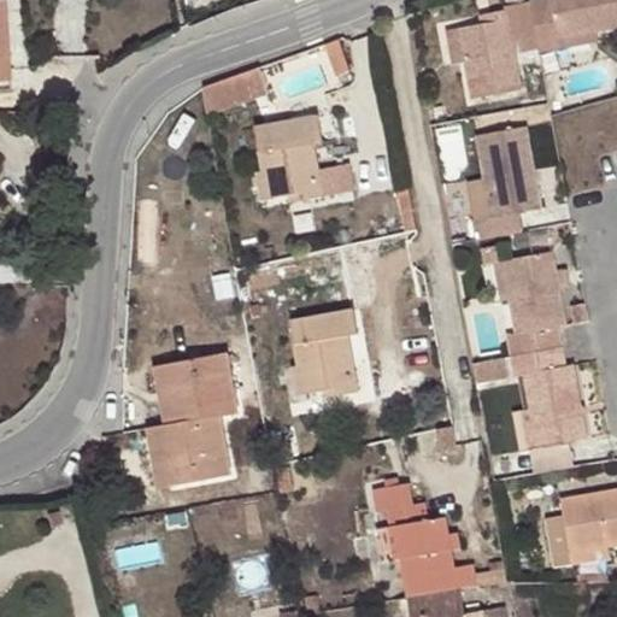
[(0,0),(0,82),(10,82),(5,1),(0,0)]
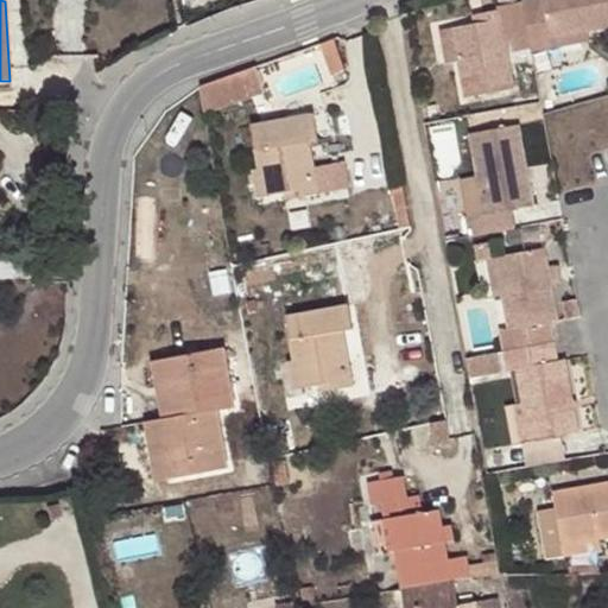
[(607,0),(527,0),(521,1),(521,4),(531,52),(552,49),(551,37),(587,31),(607,26),(607,0)]
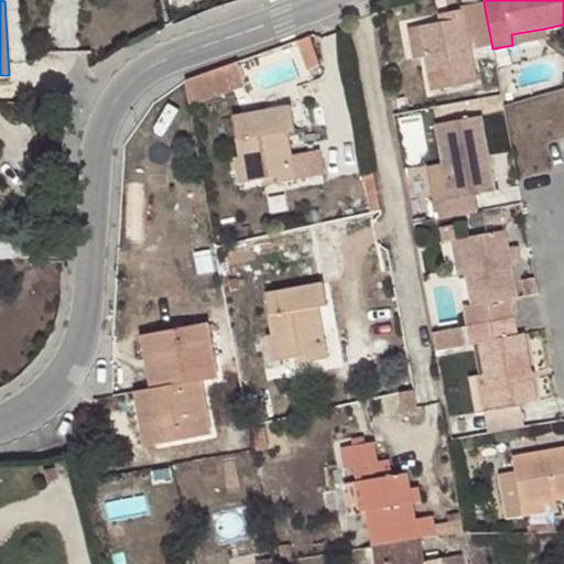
[(477,53),(492,51),(492,49),(484,3),(459,8),(461,11),(446,13),(448,22),(438,23),(418,28),(422,56),(430,91),(475,83),(467,42),(474,40),(477,53)]
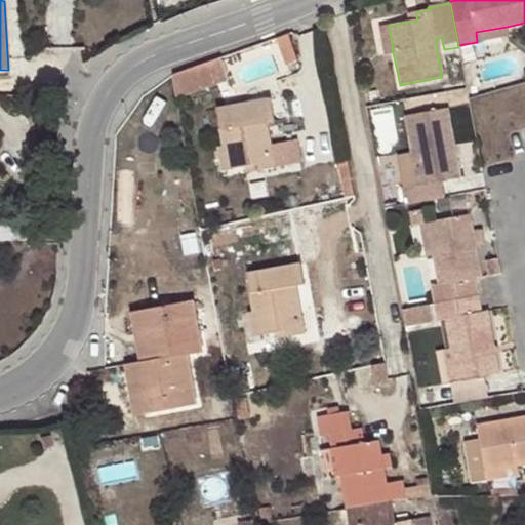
[(417,21),(415,12),(408,13),(408,22),(417,21)]
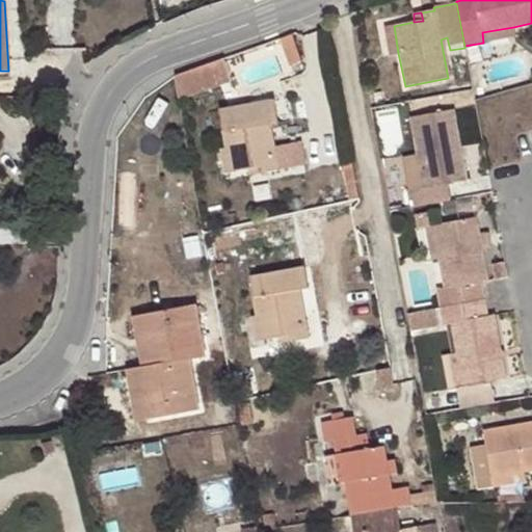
[(389,55),(398,53),(394,26),(384,27),(389,55)]
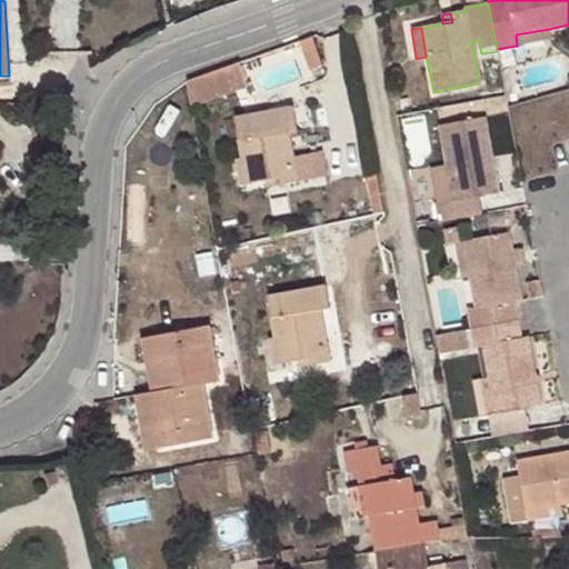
[(516,35),(517,46),(551,39),(549,29),(516,35)]
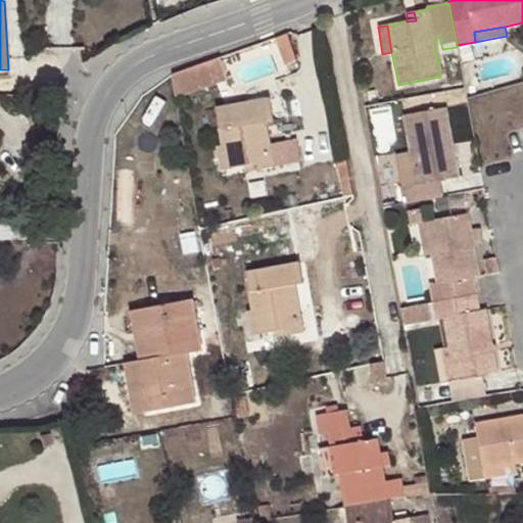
[(286,35),(276,38),(279,48),(289,45),(286,35)]
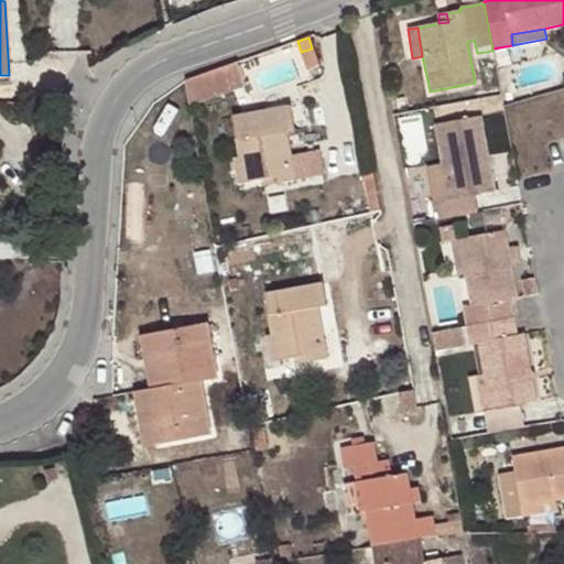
[(312,49),(301,52),(308,71),(318,66),(312,49)]
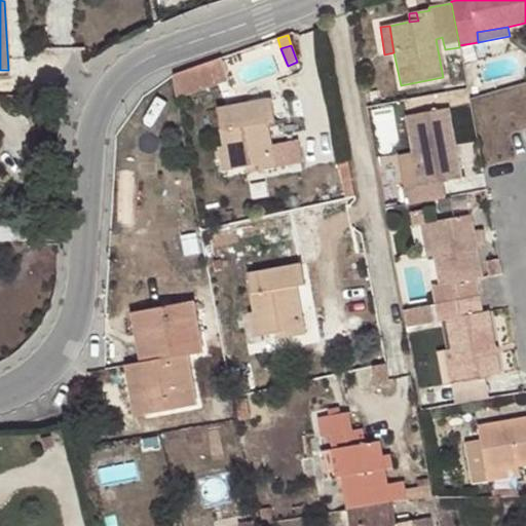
[(219,59),(171,76),(175,100),(228,80),(219,59)]
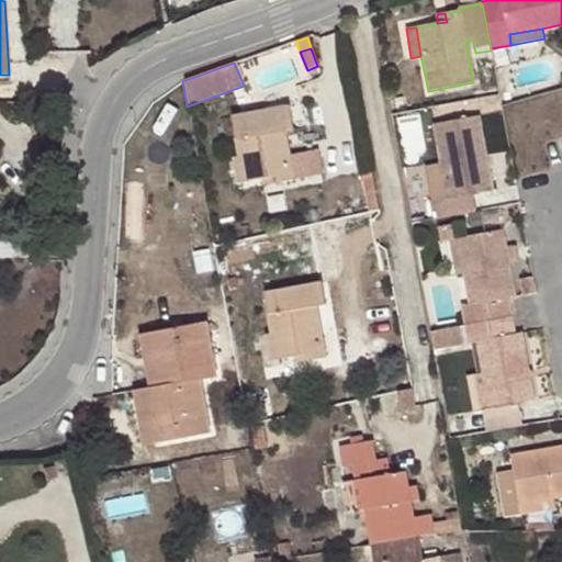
[(243,182),(260,179),(271,178),(272,184),(318,176),(315,153),(289,157),(285,132),(293,130),(289,108),(231,117),(243,182)]
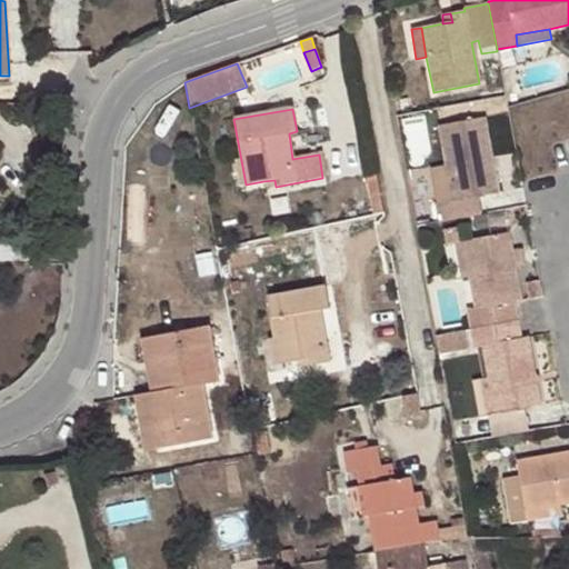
[(439,222),(480,215),(478,199),(498,195),(482,119),(438,127),(446,168),(429,170),(439,222)]
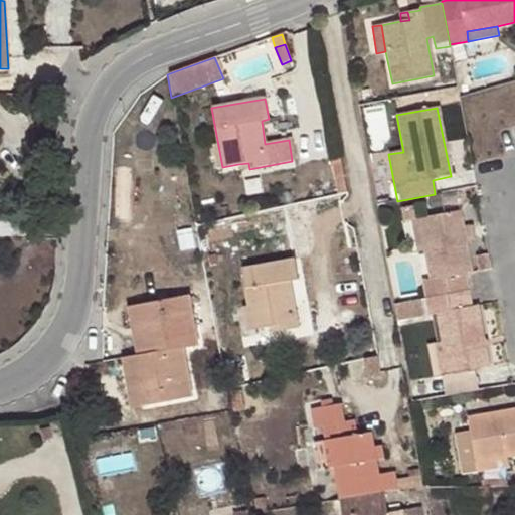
[(346,190),(344,183),(336,185),(338,192),(346,190)]
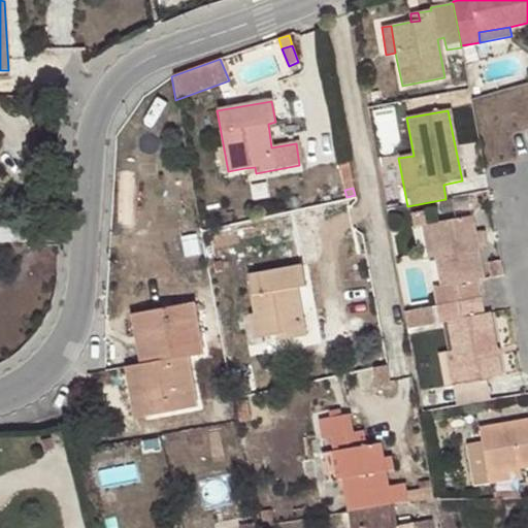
[(433,289),(436,306),(481,298),(477,282),(484,279),(471,218),(415,227),(422,260),(435,258),(440,287),(433,289)]
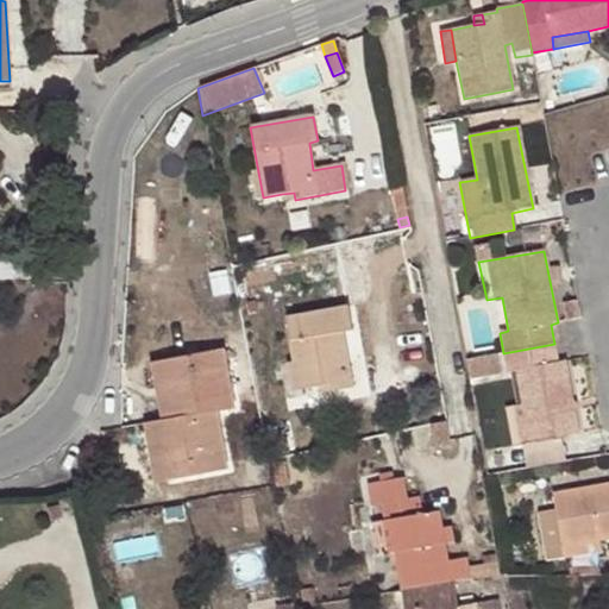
[(272,282),(269,264),(237,270),(240,289),(272,282)]
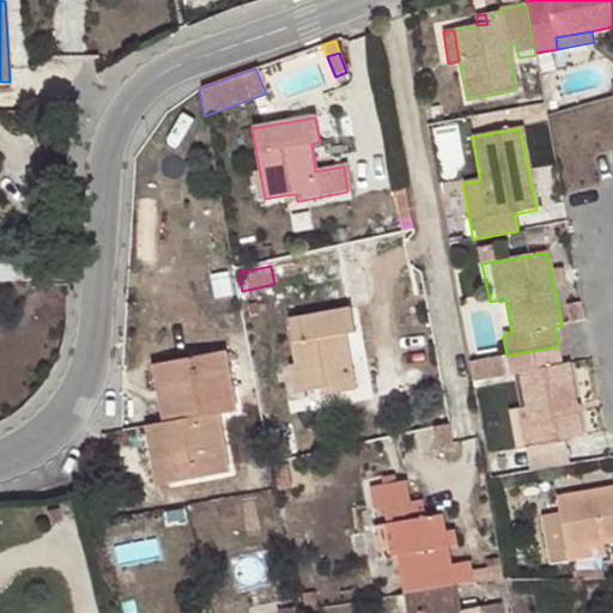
[(261,316),(256,302),(247,305),(249,319),(261,316)]
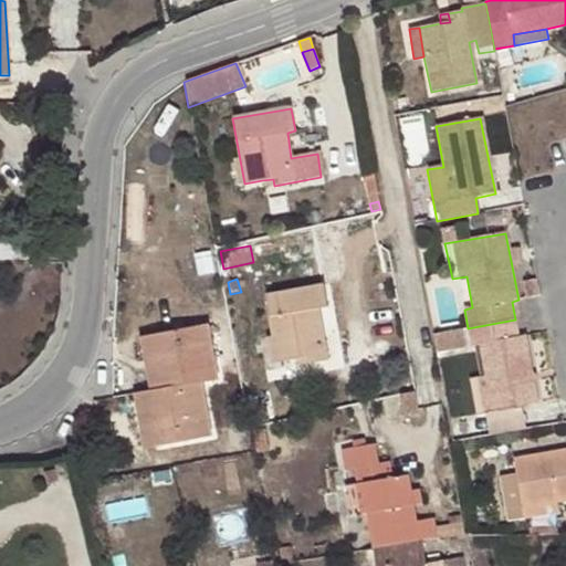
[(307,357),(308,364),(327,360),(317,308),(326,307),(322,286),(265,296),(278,363),(296,360),(307,357)]
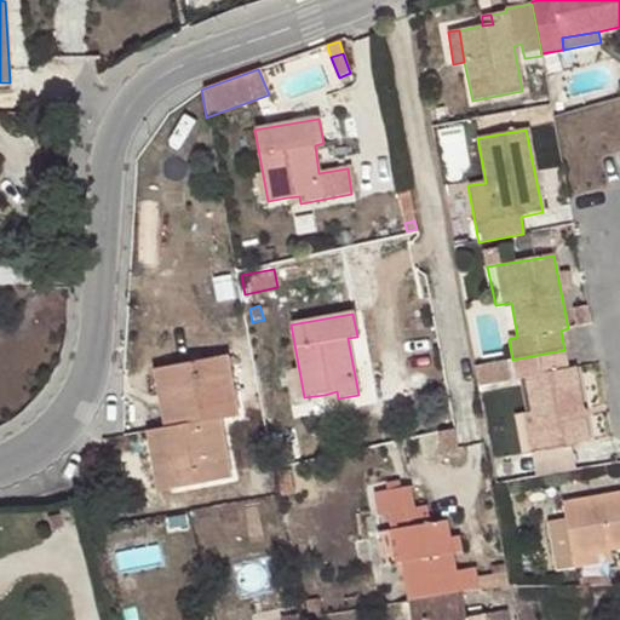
[(564,350),(512,360),(516,380),(524,379),(530,414),(515,417),(521,454),(591,442),(575,368),(567,371),(564,350)]
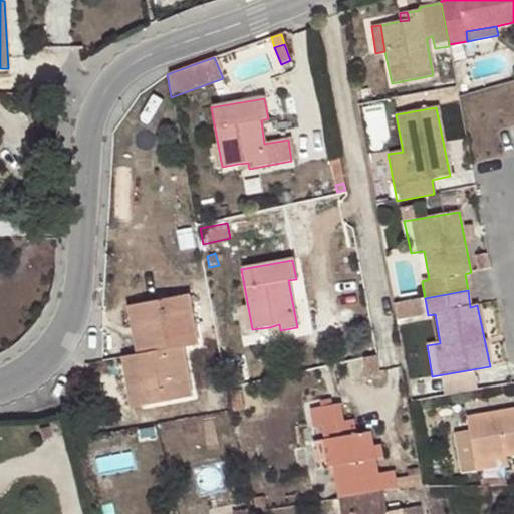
[(187,296),(142,305),(150,352),(136,354),(146,404),(191,395),(182,346),(197,343),(187,296)]
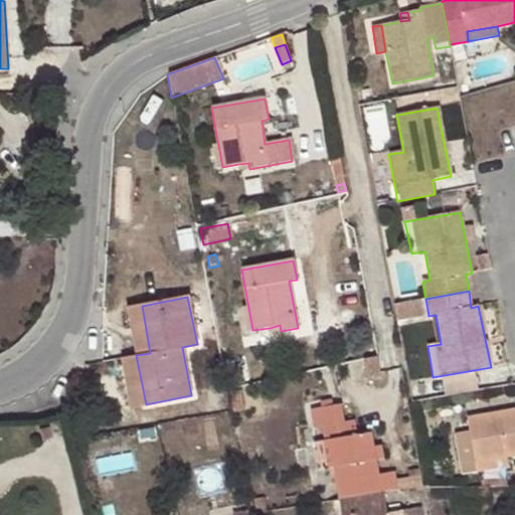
[(150,353),(142,306),(128,308),(136,355),(150,353)]
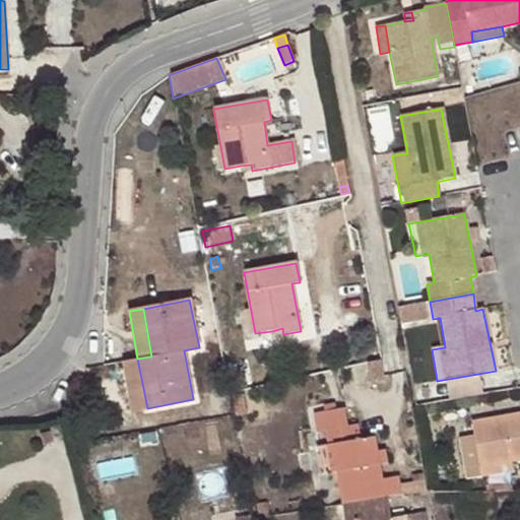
[(274,336),(283,334),(282,328),(272,331),(274,336)]
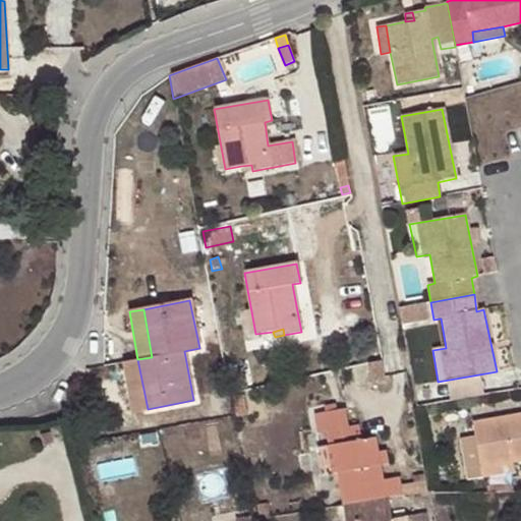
[(148,409),(137,359),(123,362),(132,412),(148,409)]
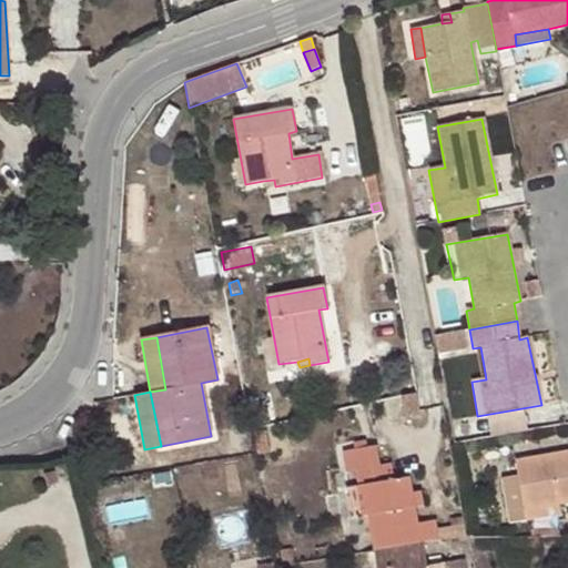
[(418,409),(416,398),(387,404),(389,421),(407,421),(406,412),(418,409)]
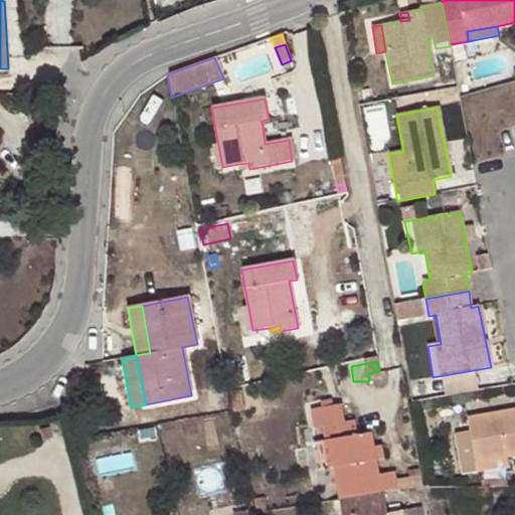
[(244,411),(241,391),(230,394),(233,412),(244,411)]
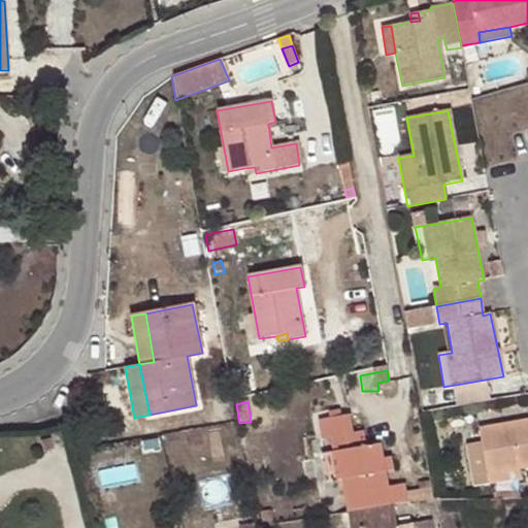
[(342,479),(348,513),(392,505),(386,471),(394,469),(392,457),(384,458),(381,444),(366,447),(364,431),(353,433),(350,416),(320,420),(322,439),(329,438),(332,453),(336,452),(342,479)]
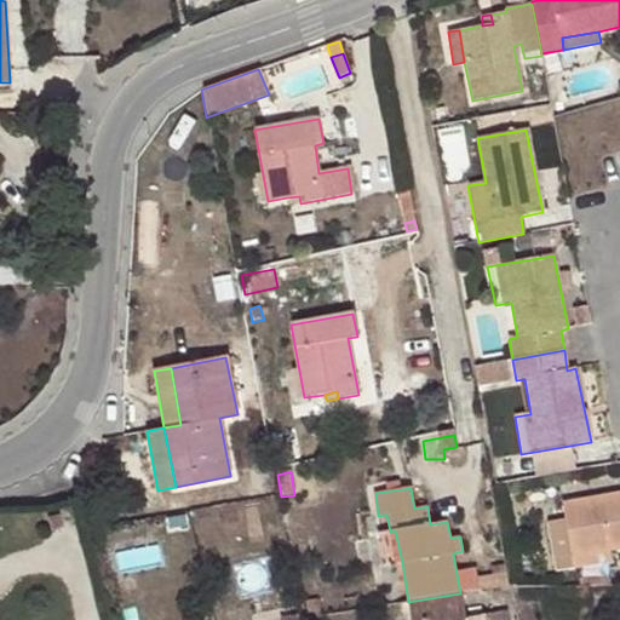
[(619,491),(562,501),(574,557),(619,547),(619,491)]
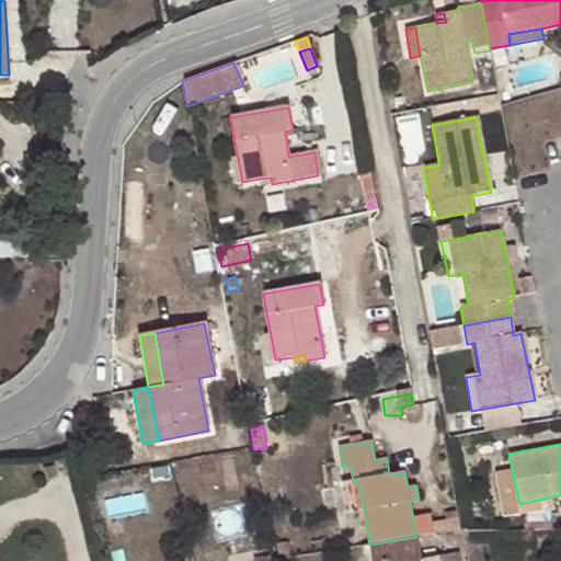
[(345,513),(364,508),(357,480),(353,481),(341,483),(345,513)]
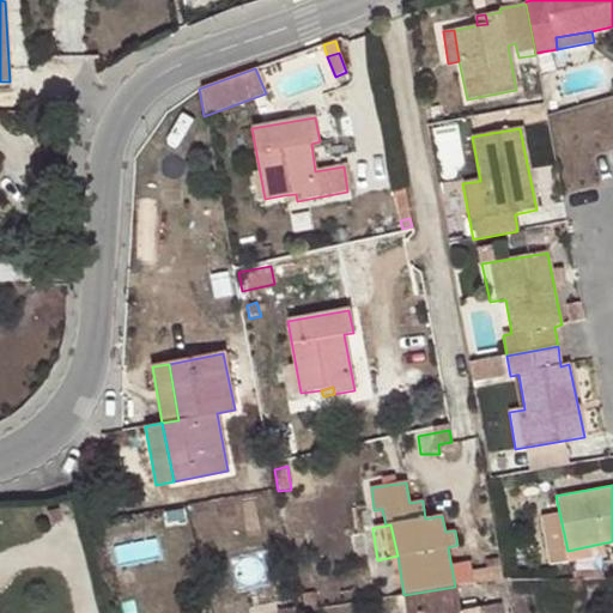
[(473,583),(503,578),(499,564),(471,569),(473,583)]
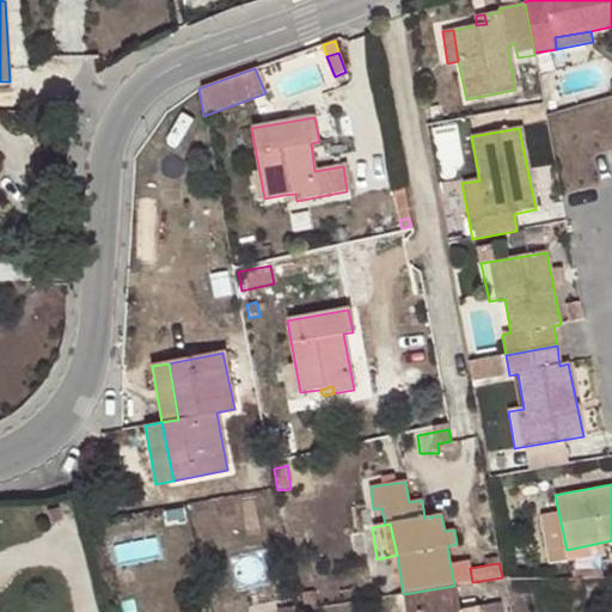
[(461,583),(472,582),(470,568),(458,570),(461,583)]
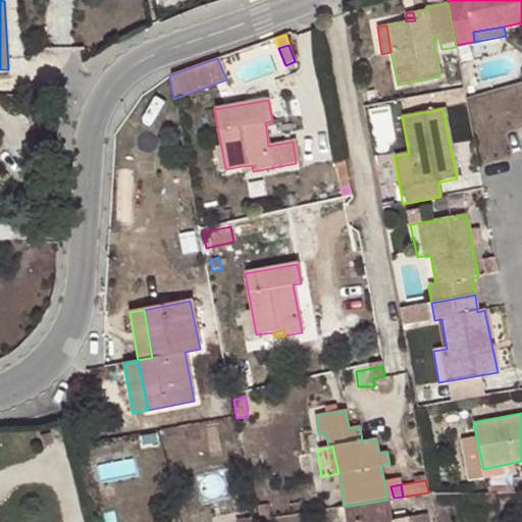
[(496,491),(483,492),(482,501),(497,502),(496,491)]
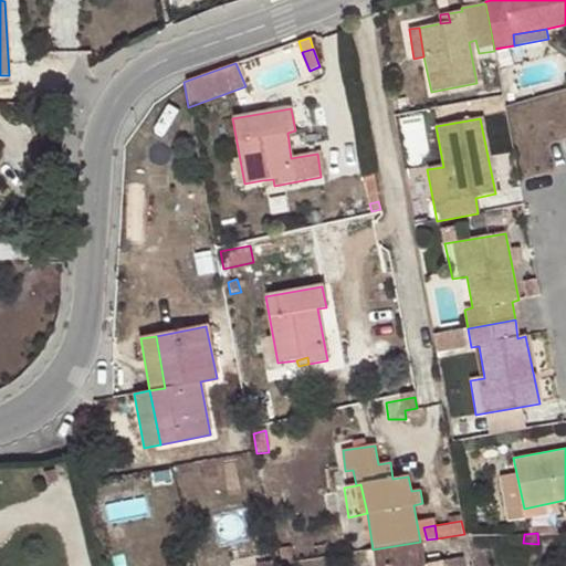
[(420,542),(373,549),(375,565),(443,565),(443,563),(426,565),(421,542),(420,542)]
